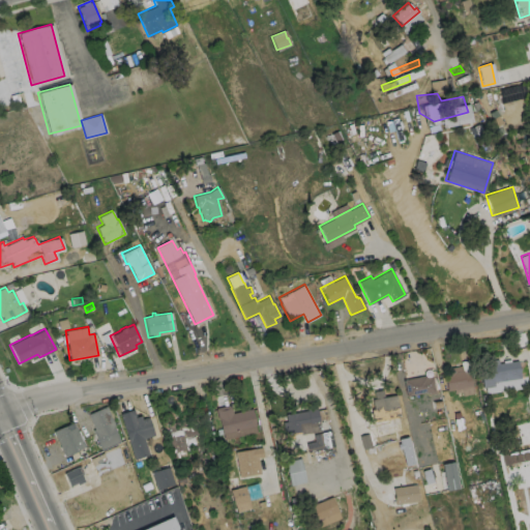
[(494,385),(482,387),(480,371),(489,370),(487,359),(498,358),(499,362),(518,360),(521,378),(493,381),(494,385)]
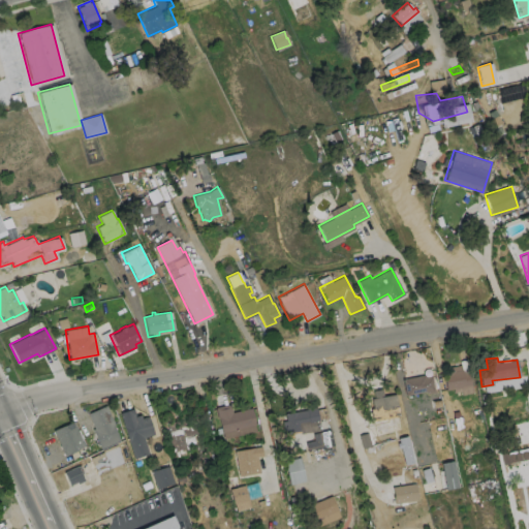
[(460,365),(459,360),(467,359),(472,392),(461,394),(461,392),(456,393),(455,390),(448,391),(448,389),(446,390),(443,373),(446,373),(445,367),(460,365)]
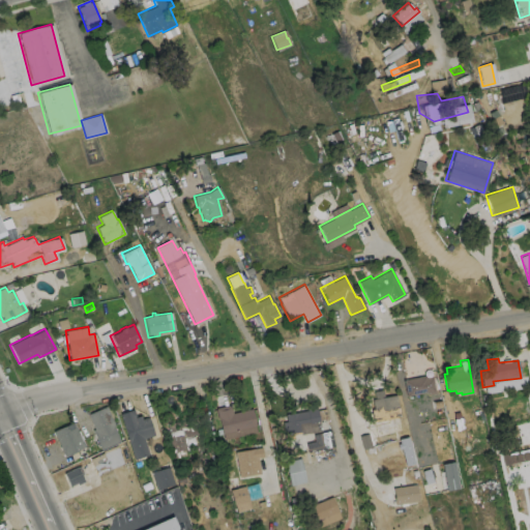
[(425,375),(425,378),(433,376),(435,392),(428,394),(427,392),(410,395),(405,395),(403,379),(425,375)]
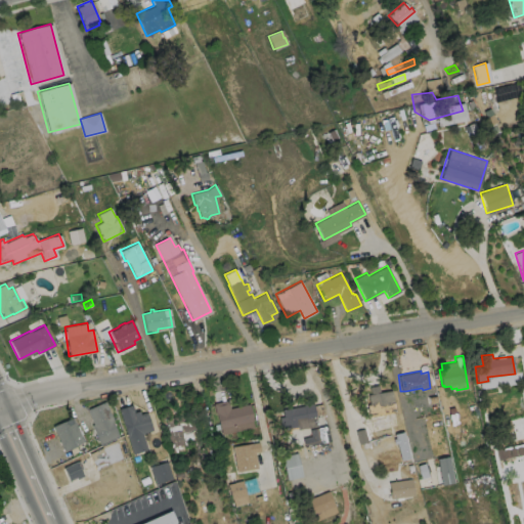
[(379,385),(380,391),(392,390),(395,408),(394,408),(397,427),(372,430),(367,408),(365,394),(369,393),(368,386),(379,385)]
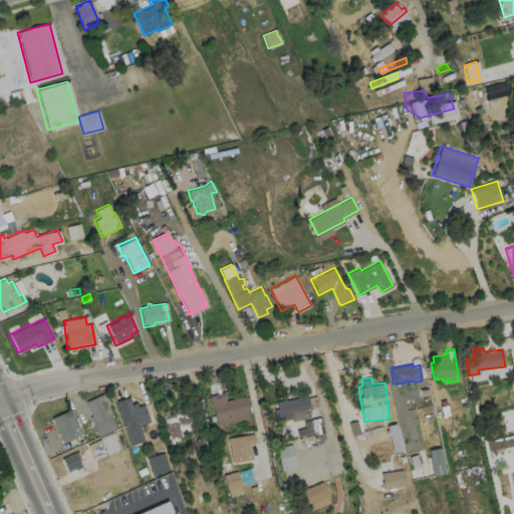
[(225,392),(226,398),(225,398),(226,400),(245,396),(249,414),(248,414),(249,417),(217,425),(213,406),(212,406),(209,395),(225,392)]
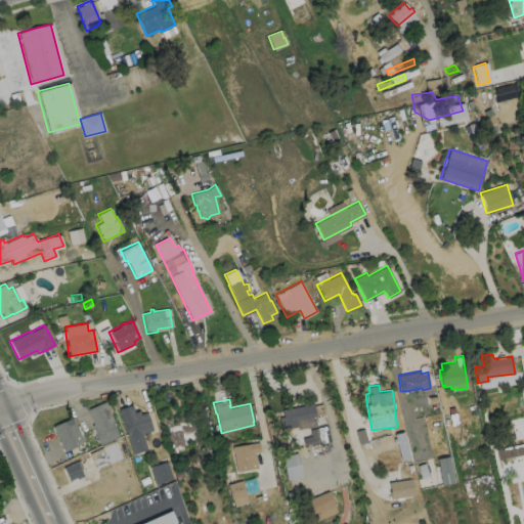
[(118,436),(99,444),(91,426),(93,425),(86,408),(104,400),(113,421),(112,421),(118,436)]
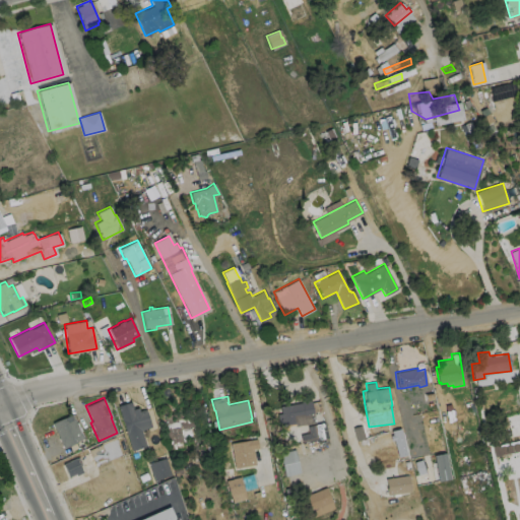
[(313,415),(310,416),(309,413),(303,414),(293,415),(294,423),(278,426),(276,414),(279,413),(278,406),(301,402),(301,400),(310,399),(313,415)]
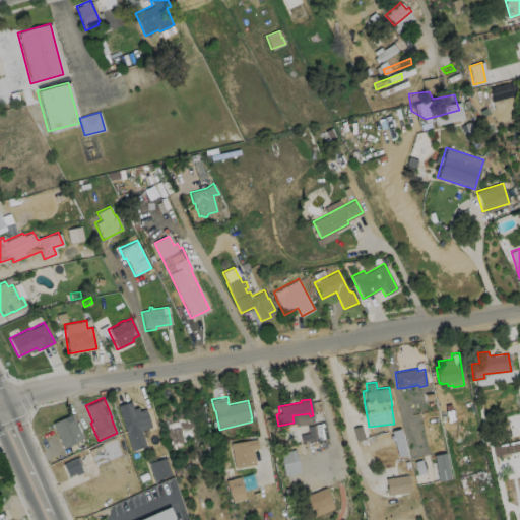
[(144,409),(145,409),(151,427),(140,430),(145,446),(131,450),(117,405),(130,401),(133,408),(137,407),(138,410),(142,409),(144,409)]
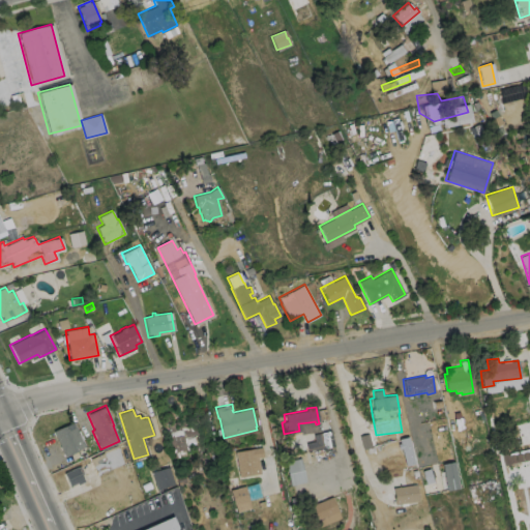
[(464,433),(459,434),(458,431),(457,431),(452,413),(460,411),(464,433)]
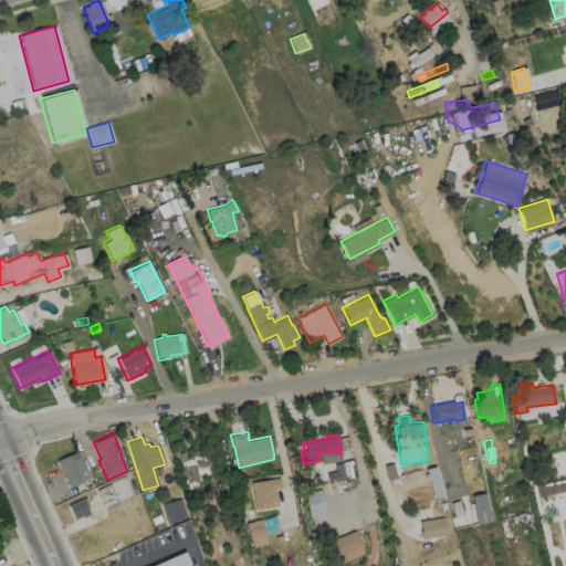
[(199,449),(200,457),(212,454),(213,464),(197,467),(198,477),(197,478),(198,488),(182,489),(180,465),(177,465),(176,451),(199,449)]
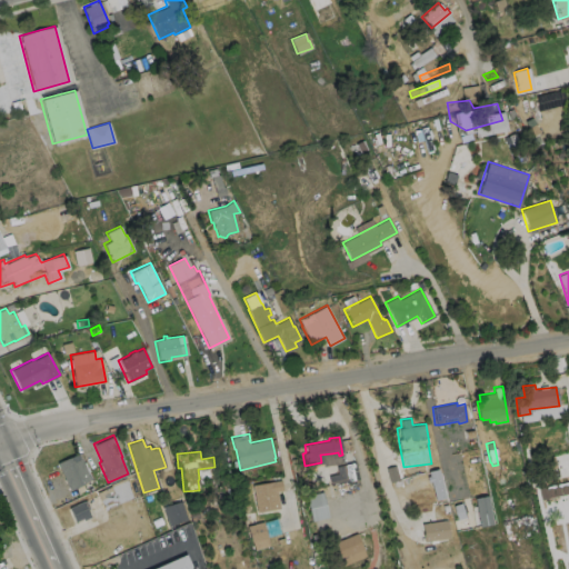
[(78,452),(88,475),(89,477),(90,479),(82,482),(82,483),(68,490),(56,462),(78,452)]
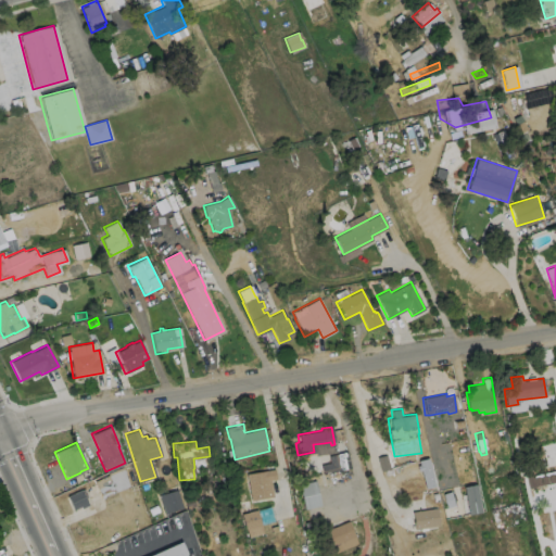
[(351,467),(323,474),(321,465),(331,463),(329,455),(348,452),(351,467)]
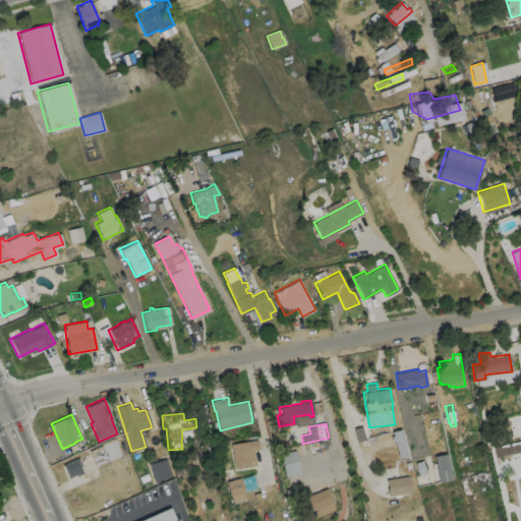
[(366,444),(360,446),(359,441),(356,442),(352,428),(361,426),(366,444)]
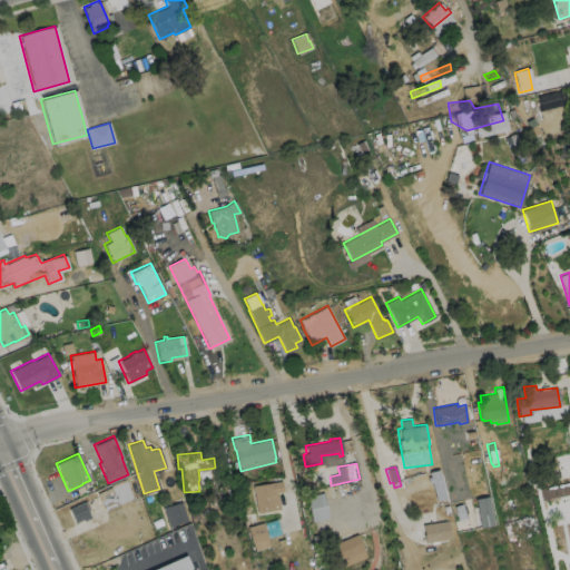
[(454,491),(481,485),(477,467),(450,472),(454,491)]
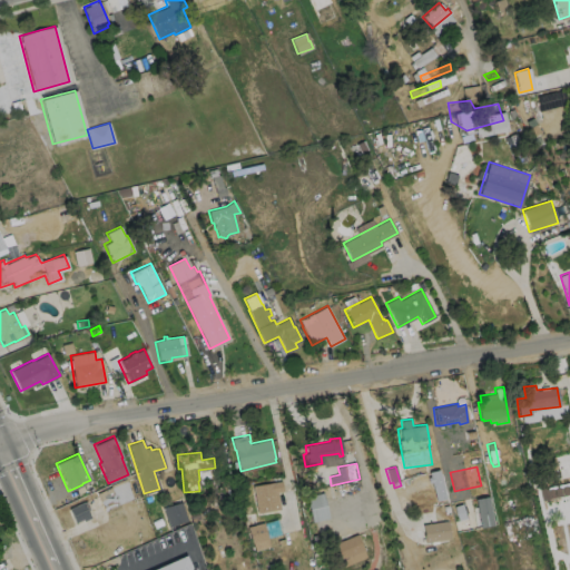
[(446,498),(436,500),(430,472),(440,470),(446,498)]
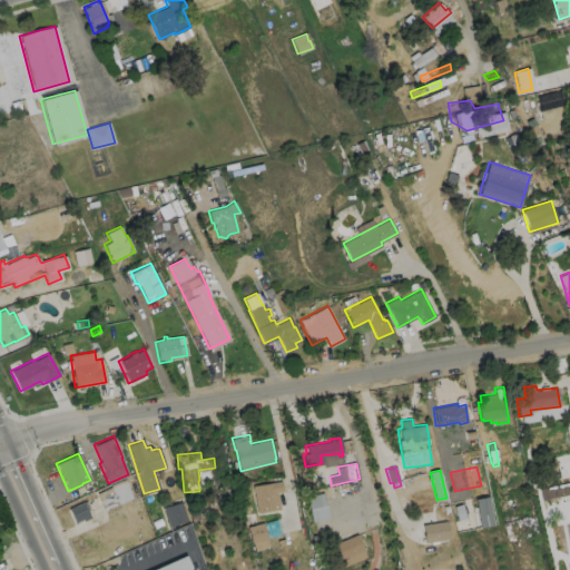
[(281,509),(257,512),(255,493),(254,493),(252,484),(282,480),(283,491),(277,492),(281,509)]
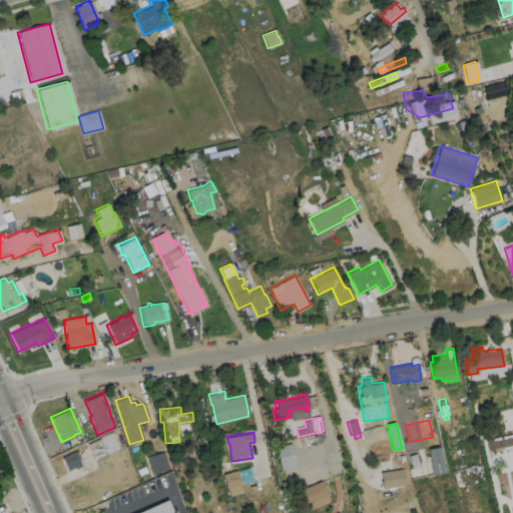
[(119,448),(106,454),(100,439),(113,433),(119,448)]
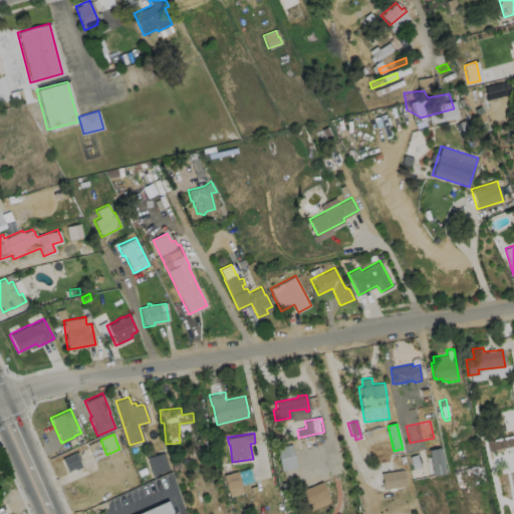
[(295,467),(280,470),(275,447),(291,444),(295,467)]
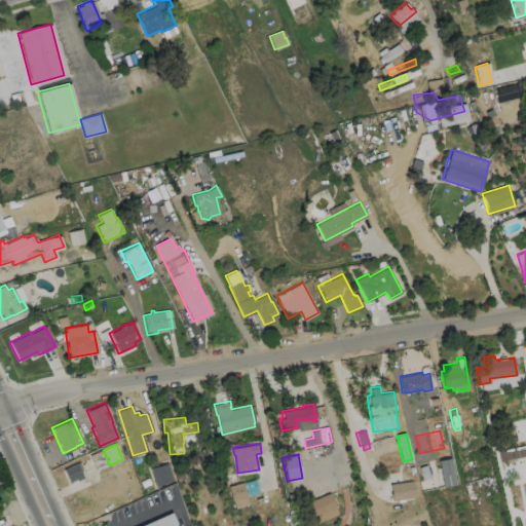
[(438,460),(450,457),(455,484),(443,486),(438,460)]
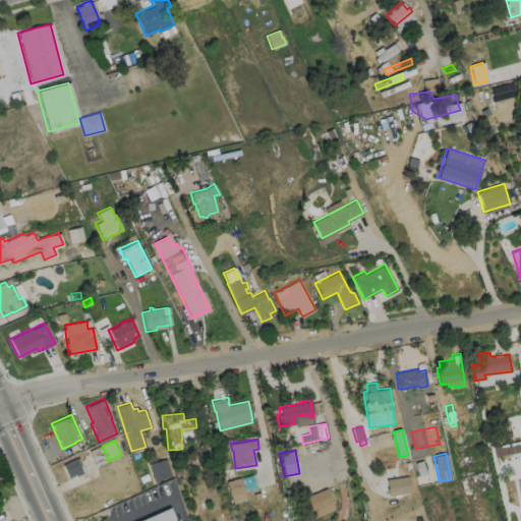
[(82,473),(75,476),(74,474),(67,477),(62,465),(78,458),(81,464),(79,465),(82,473)]
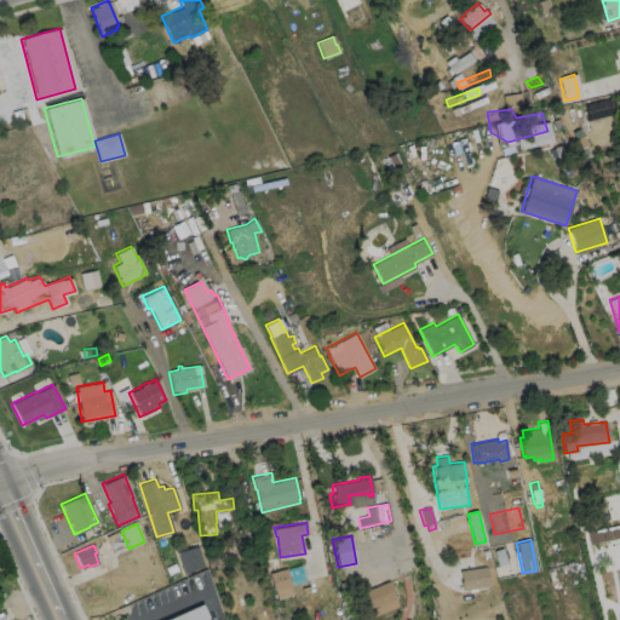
[(188,574),(183,575),(176,552),(197,545),(204,566),(188,570),(188,574)]
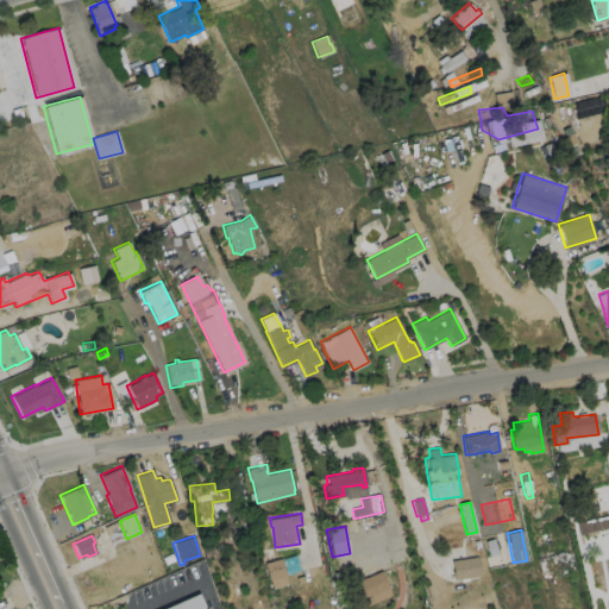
[(484,540),(493,538),(496,553),(489,556),(484,540)]
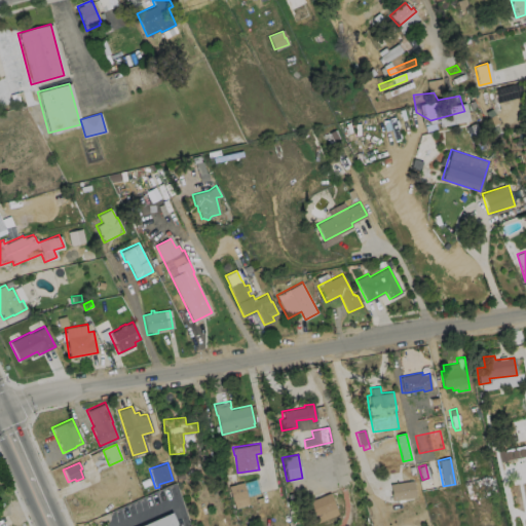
[(150,483),(142,487),(140,481),(147,478),(150,483)]
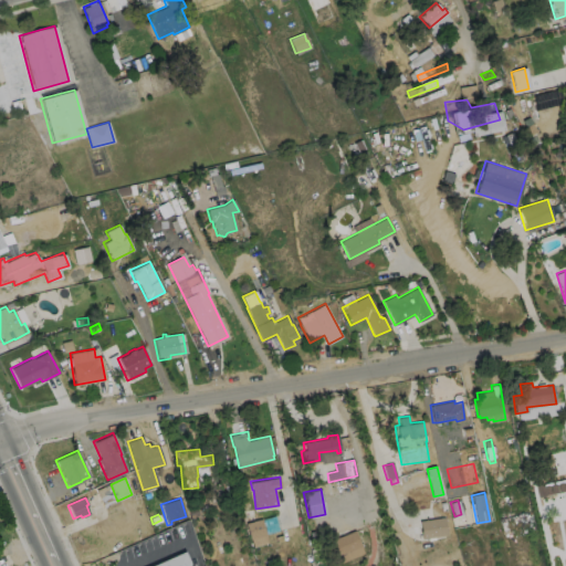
[(268,543),(252,546),(250,538),(249,538),(244,522),(261,517),(262,519),(274,515),(279,530),(264,533),(268,543)]
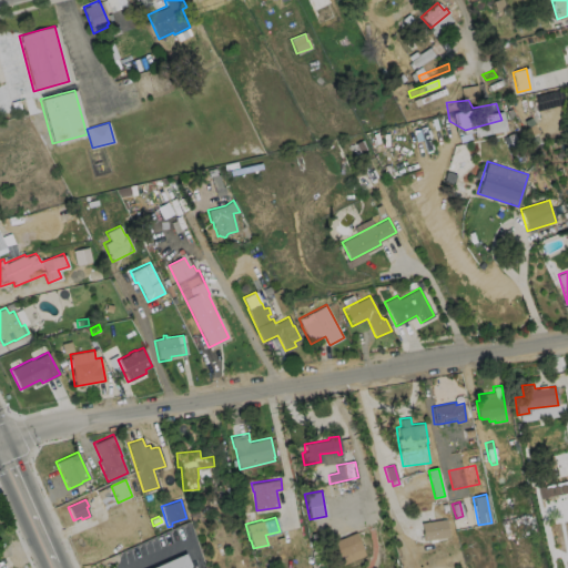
[(448,537),(436,538),(436,541),(429,543),(429,539),(423,540),(421,523),(445,518),(448,537)]
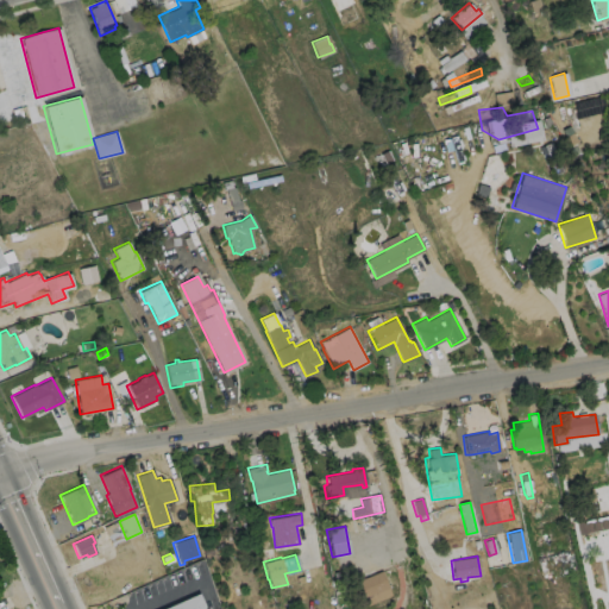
[(390,595),(366,604),(357,581),(381,571),(390,595)]
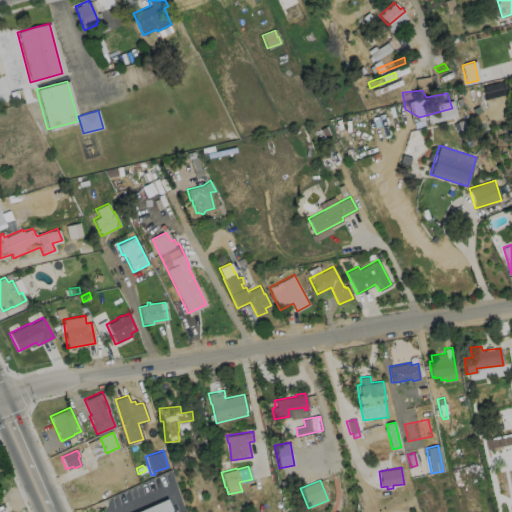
[(170,511),(133,511),(165,498),(171,509),(169,510),(170,511)]
